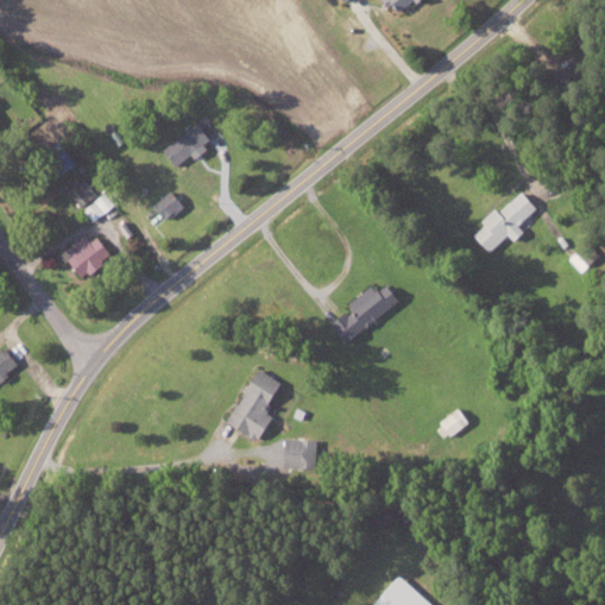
[(384,0),(394,16),(420,0),(384,0)]
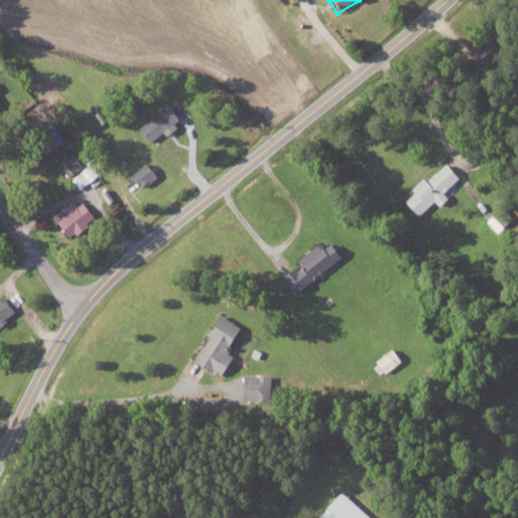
[(138,128),(152,145),(180,121),(168,105),(138,128)]
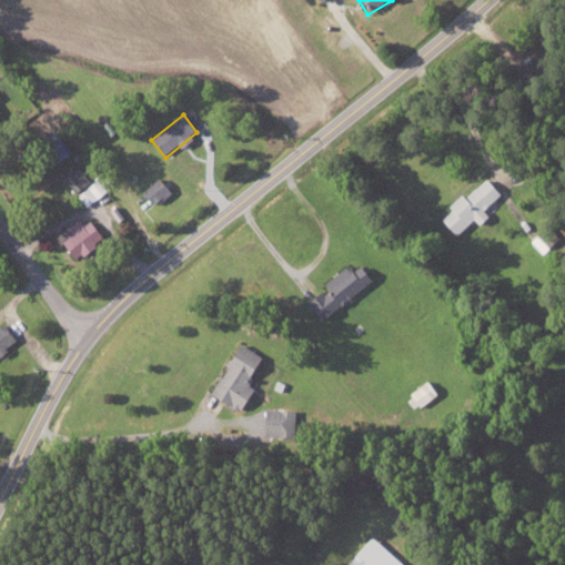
[(62,181),(74,195),(89,183),(77,169),(62,181)]
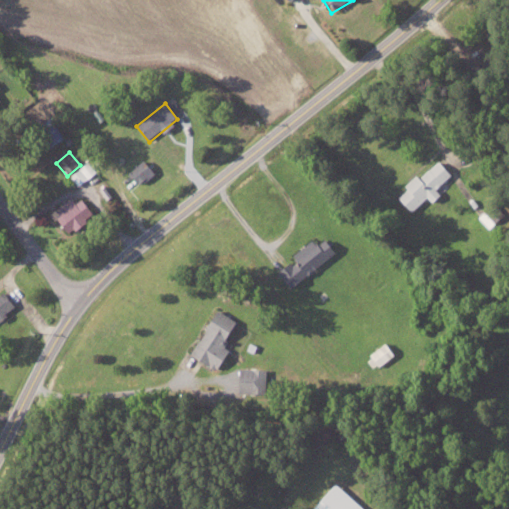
[(408,189),(398,200),(412,214),(428,199),(430,201),(454,177),(437,160),(408,190),(408,189)]
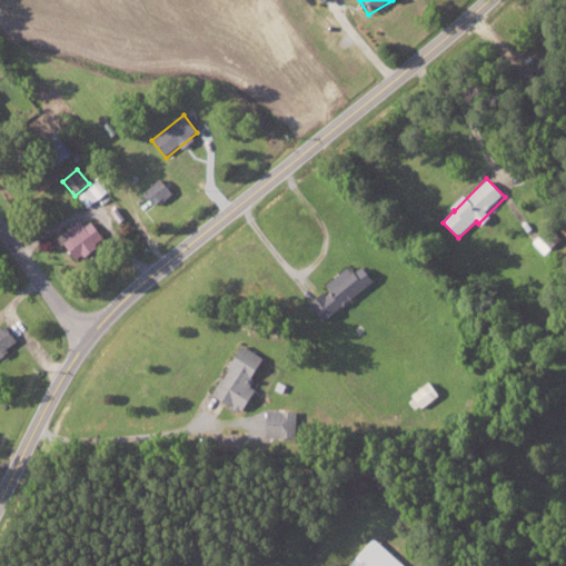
[(156,208),(172,196),(161,180),(144,192),(156,208)]
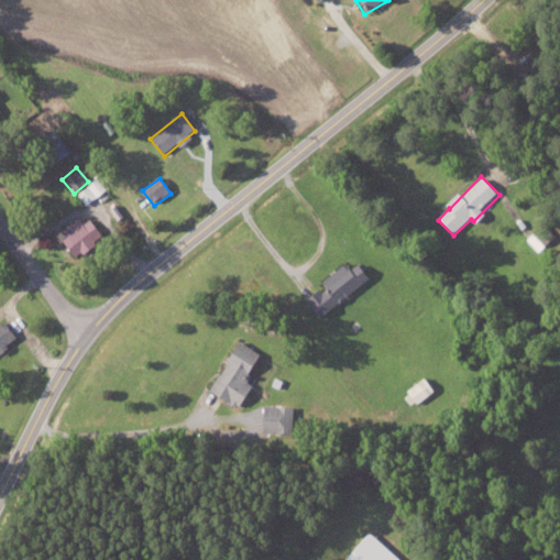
[(74,194),(83,206),(103,191),(95,179),(74,194)]
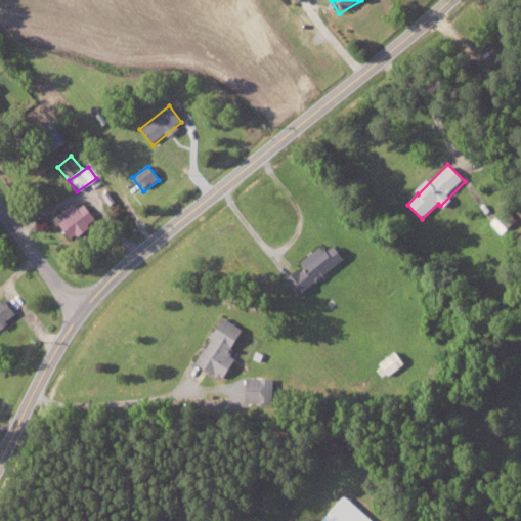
[(96,221),(80,201),(60,217),(63,221),(57,225),(72,242),(96,221)]
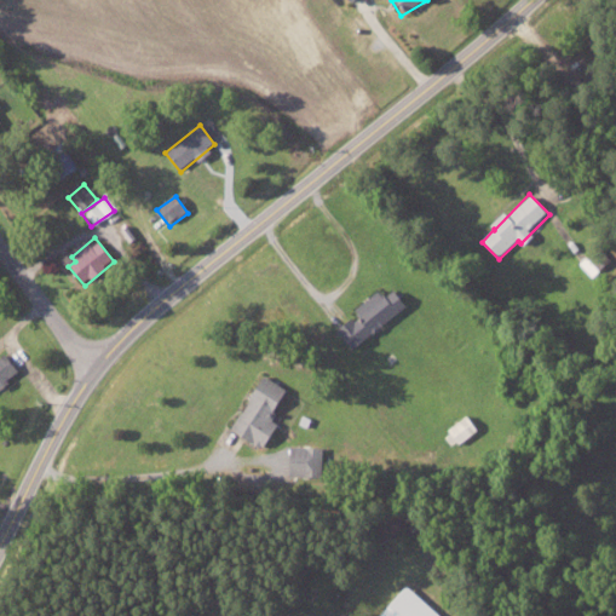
[(409,308),(396,292),(385,300),(380,294),(334,329),(352,351),(409,308)]
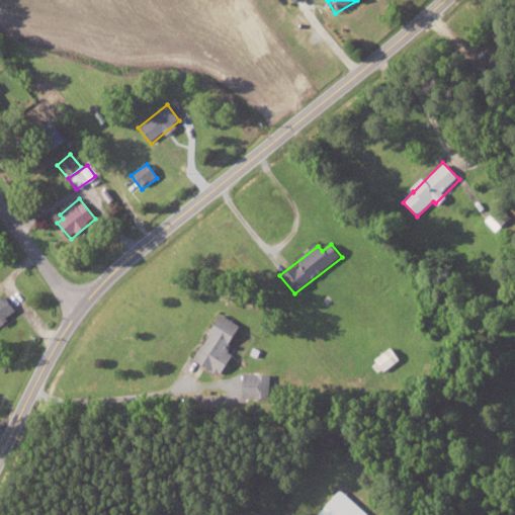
[(0,324),(16,311),(3,295),(0,297),(0,324)]
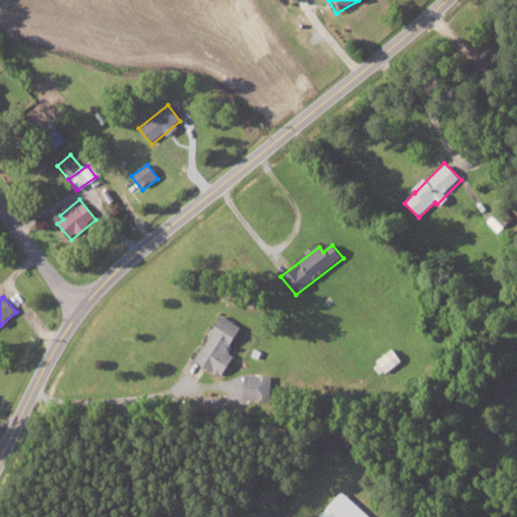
[(233,356),(229,353),(240,325),(217,316),(197,365),(224,376),(233,356)]
